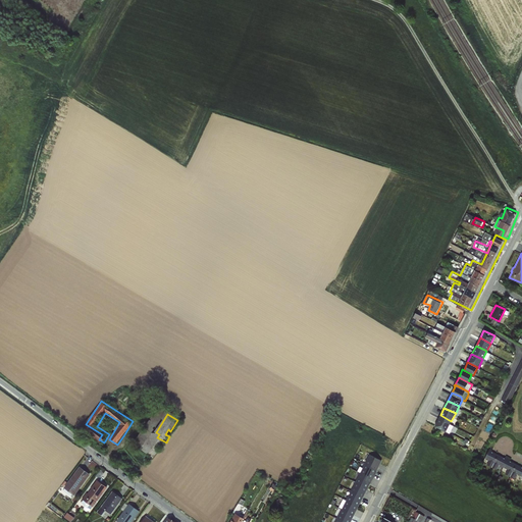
[(451,421),(440,415),(434,426),(446,431),(451,421)]
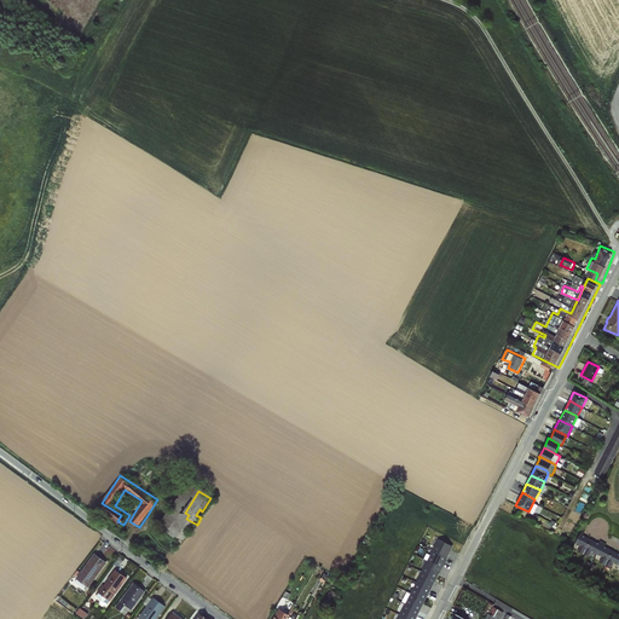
[(583,555),(590,541),(583,536),(584,534),(580,532),(574,544),(580,547),(578,551),(583,555)]
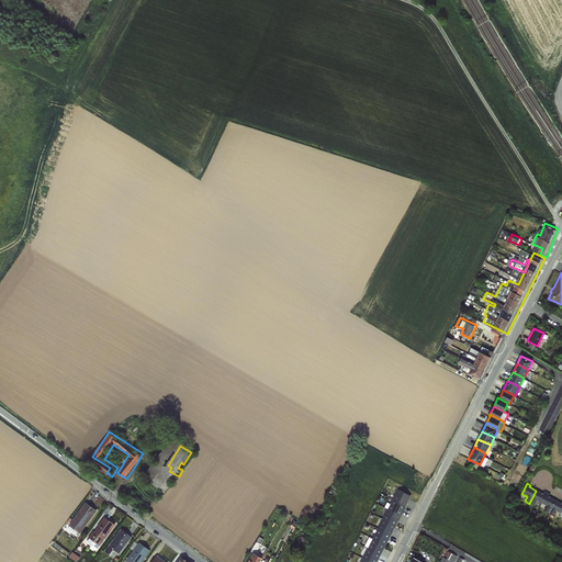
[(406,506),(411,496),(397,490),(393,499),(406,506)]
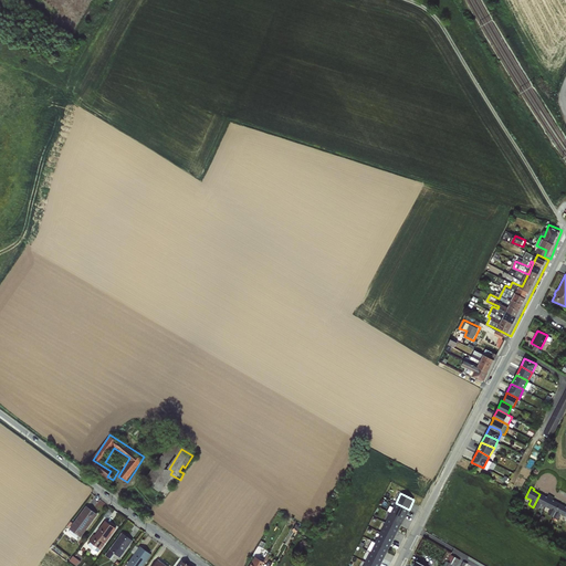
[(540,494),(533,507),(538,510),(541,505),(546,507),(552,496),(548,494),(547,498),(540,494)]
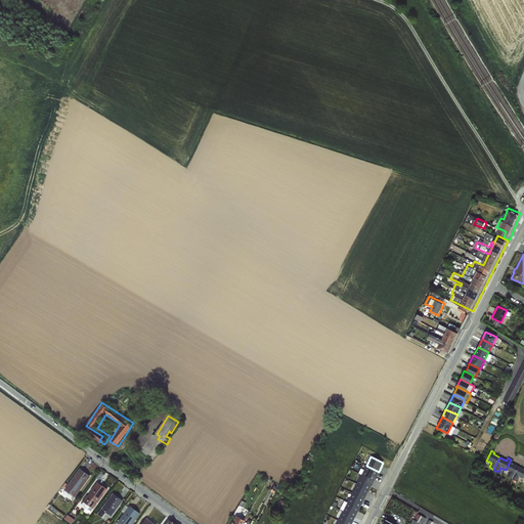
[(511,460),(506,470),(510,472),(508,476),(512,479),(518,467),(512,463),(513,461),(511,460)]
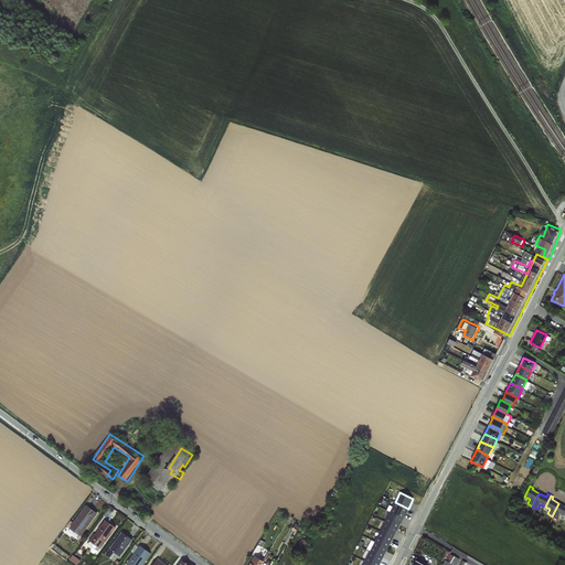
[(403,519),(408,509),(395,502),(390,512),(403,519)]
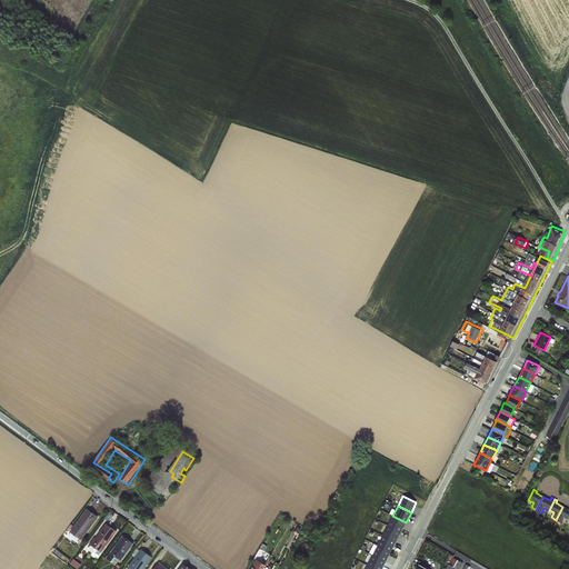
[(88,507),(70,532),(81,541),(100,516),(88,507)]
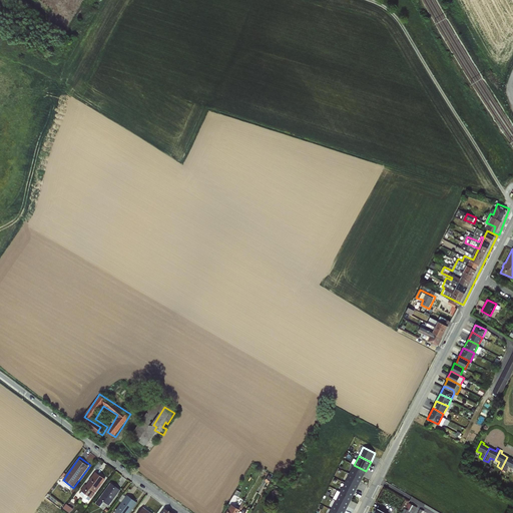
[(512,459),(507,457),(501,469),(506,471),(508,467),(512,469),(512,467),(512,459)]
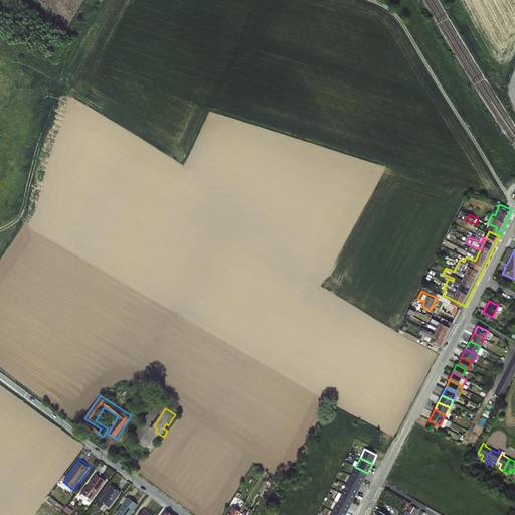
[(363,482),(367,473),(355,467),(351,476),(363,482)]
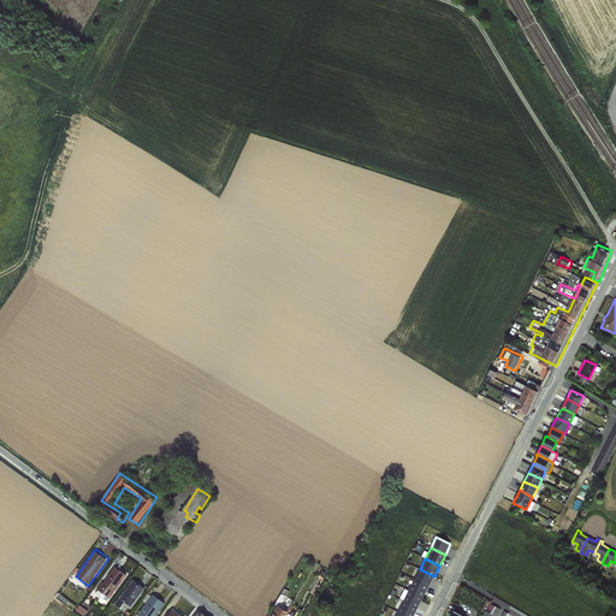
[(98,592),(110,599),(128,573),(116,564),(99,588),(100,590),(98,592)]
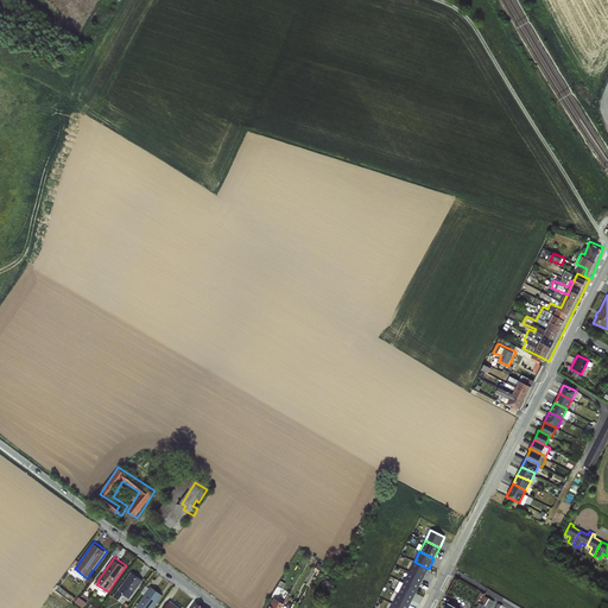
[(423,580),(429,569),(415,562),(409,572),(423,580)]
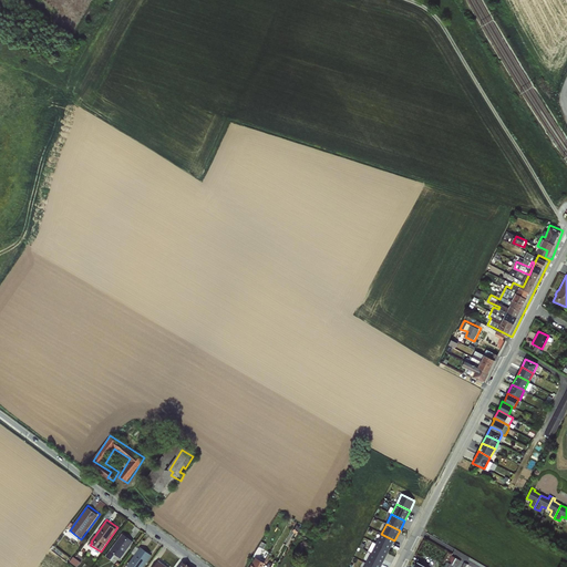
[(116,554),(122,558),(134,539),(123,532),(106,556),(113,559),(116,554)]
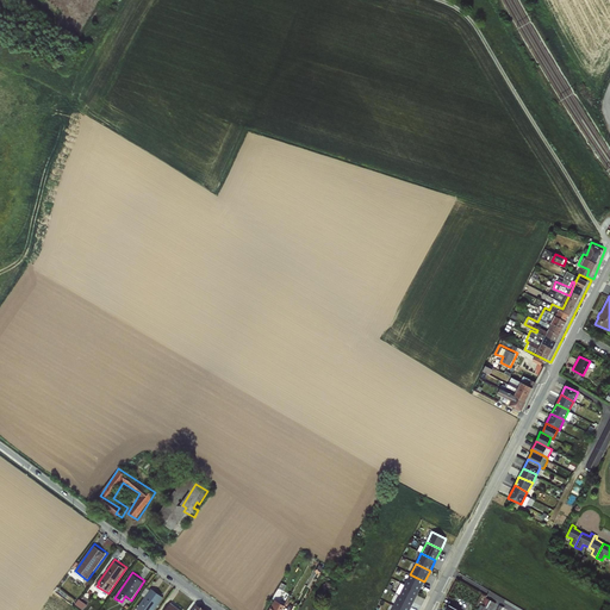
[(419,592),(424,582),(410,574),(405,585),(419,592)]
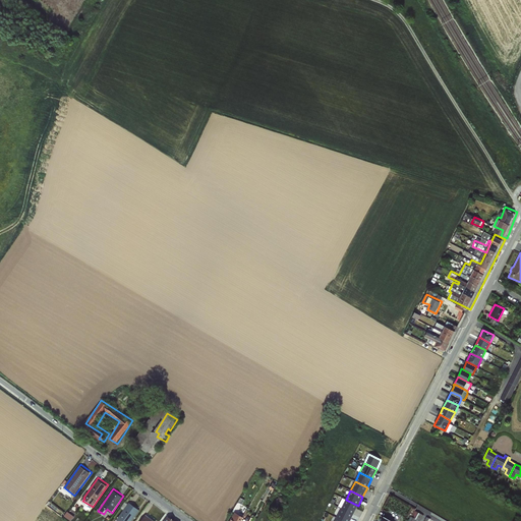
[(353,515),(358,506),(346,500),(341,509),(353,515)]
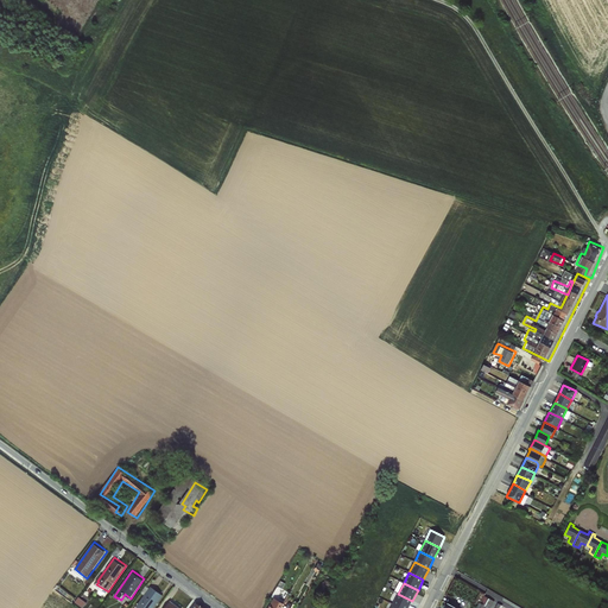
[(153,607),(164,595),(152,586),(134,607),(153,607)]
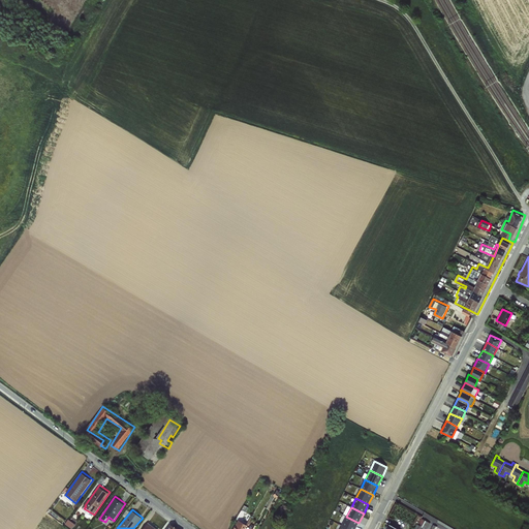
[(348,528),(354,528),(359,523),(346,517),(341,525),(348,528)]
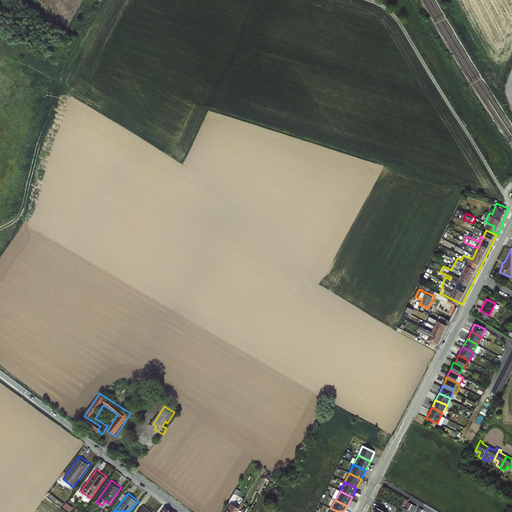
[(413,511),(417,504),(407,501),(402,511),(413,511)]
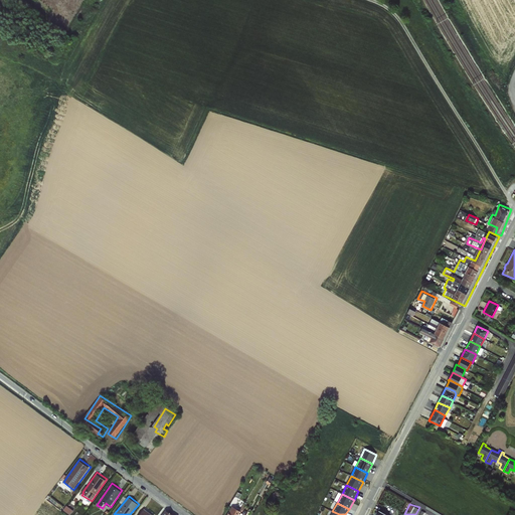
[(67,505),(64,510),(71,514),(74,509),(67,505)]
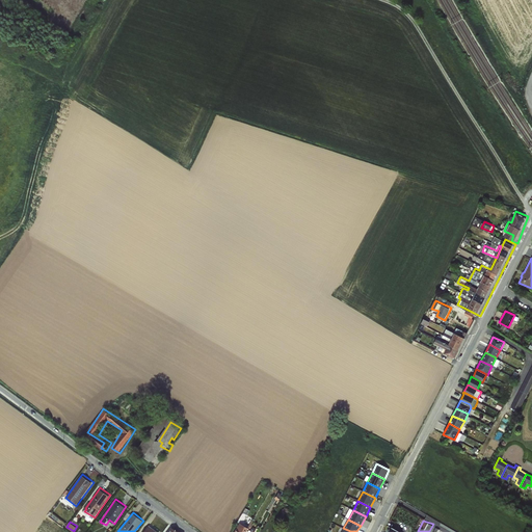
[(240,522),(235,531),(246,531),(249,526),(240,522)]
